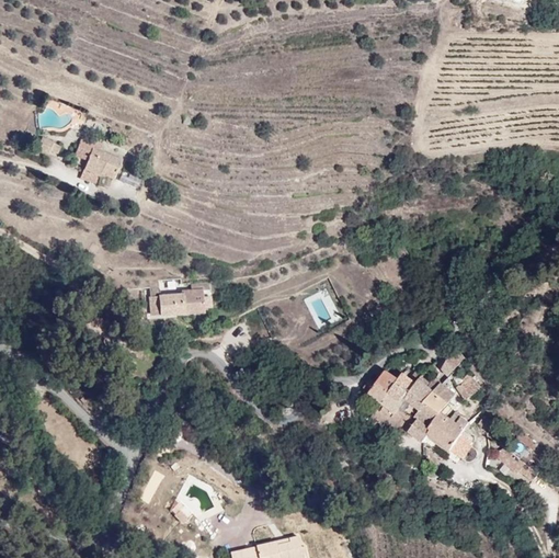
[(56,156),(60,147),(42,137),(34,149),(46,157),(48,152),(56,156)]
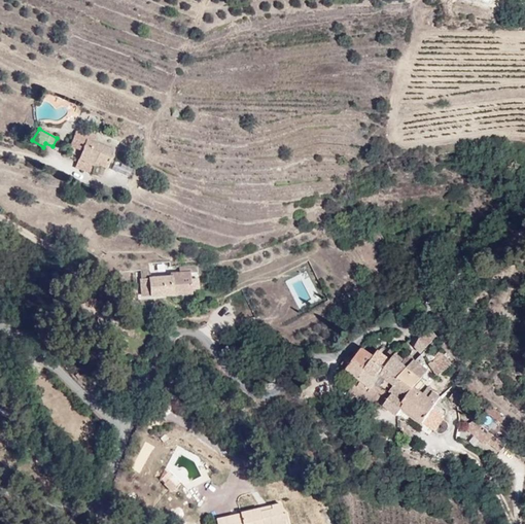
[(112,151),(94,145),(97,135),(86,131),(85,135),(72,131),(65,150),(79,155),(78,160),(95,166),(95,167),(106,171),(112,151)]
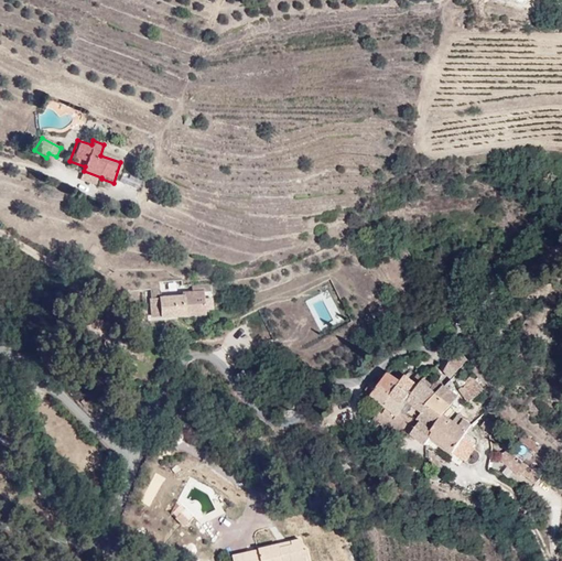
[(97,190),(101,179),(101,177),(84,171),(79,183),(97,190)]
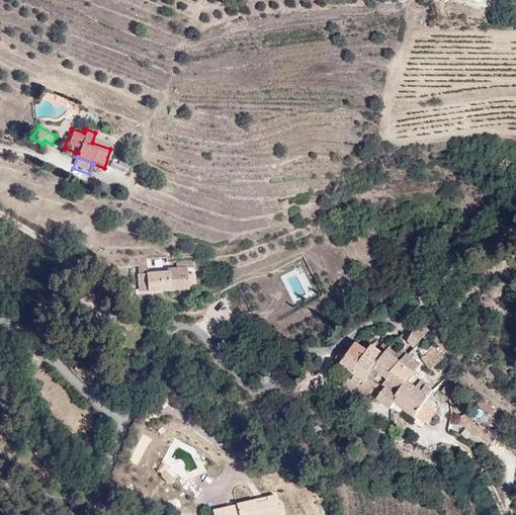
[(107,166),(126,170),(129,161),(109,157),(107,166)]
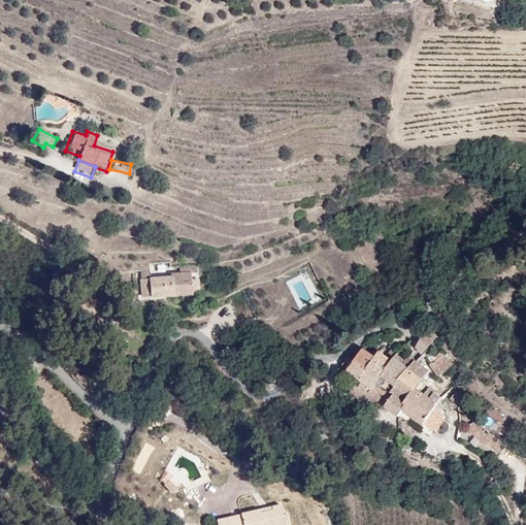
[(197,290),(196,277),(189,279),(189,272),(195,271),(195,267),(179,268),(181,273),(169,274),(170,276),(141,280),(141,288),(150,287),(150,296),(191,294),(192,290),(197,290)]
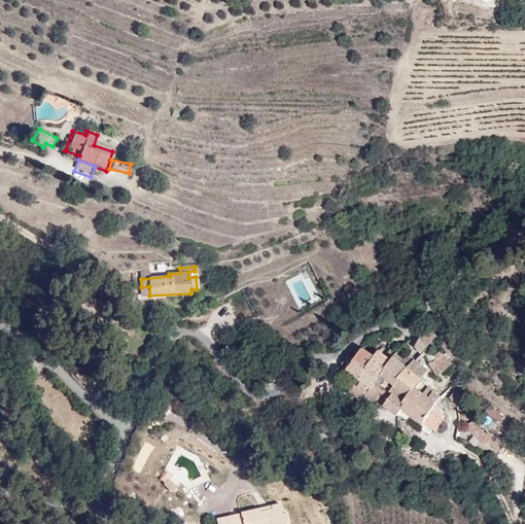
[(304,267),(283,277),(296,305),(317,294),(304,267)]
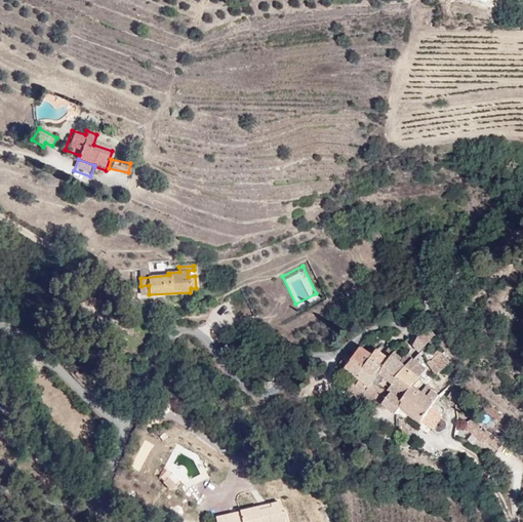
[(149,294),(149,285),(141,286),(142,294),(149,294)]
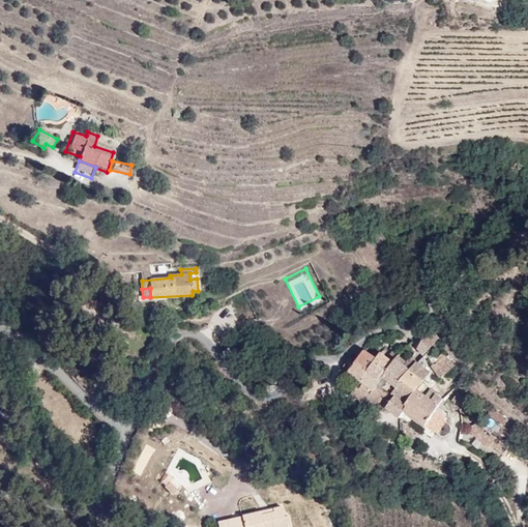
[(426,309),(415,299),(407,308),(417,317),(426,309)]
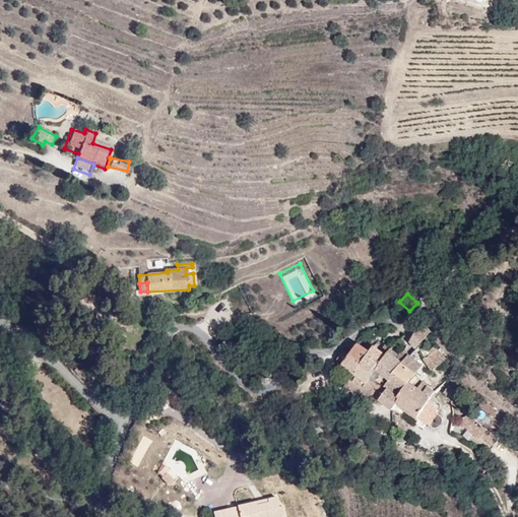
[(422,337),(426,333),(422,327),(414,332),(409,341),(416,347),(424,339),(422,337)]
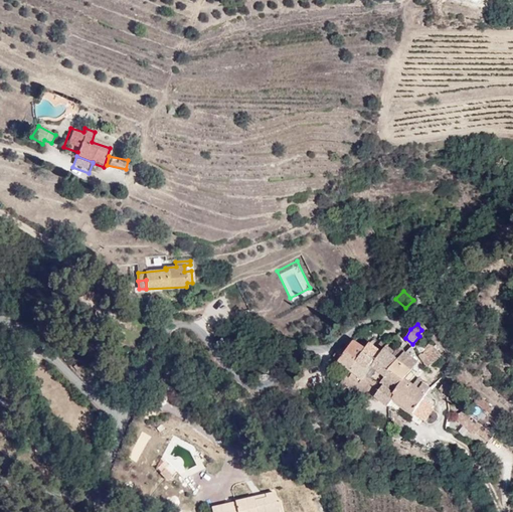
[(369,342),(370,340),(360,333),(354,340),(364,348),(369,342)]
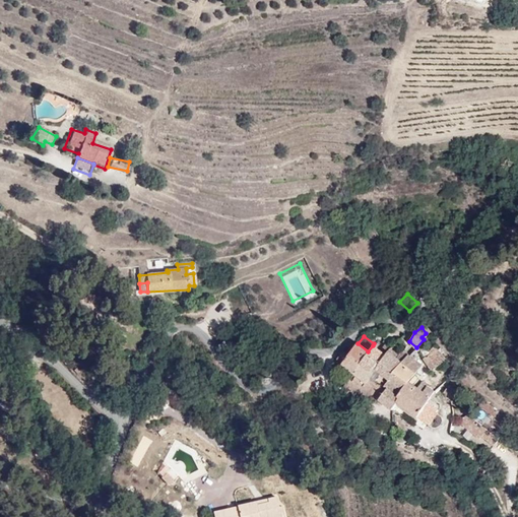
[(228,347),(220,341),(217,345),(222,351),(228,347)]
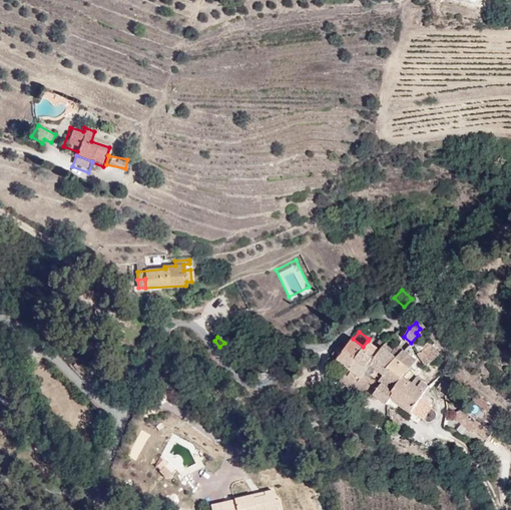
[(348,367),(363,347),(353,339),(345,348),(339,344),(331,355),(348,367)]
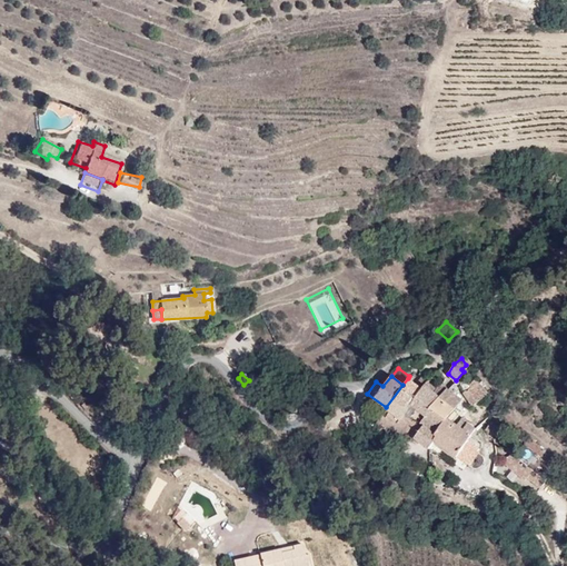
[(421,387),(408,378),(403,385),(399,389),(414,398),(421,387)]
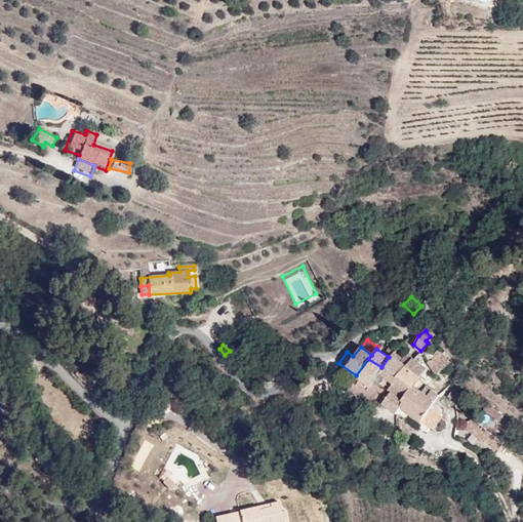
[(425,358),(420,351),(413,359),(419,364),(425,358)]
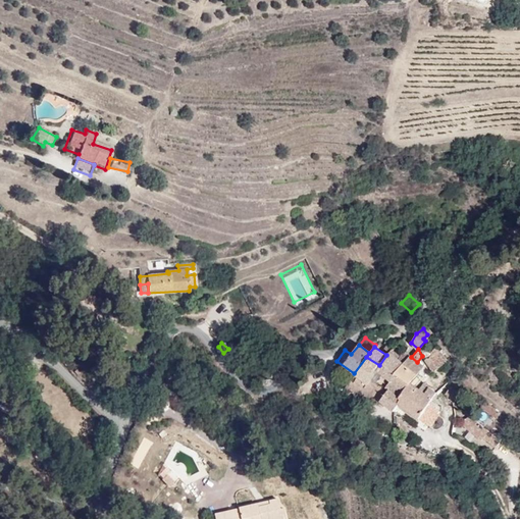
[(404,351),(397,358),(403,363),(409,355),(404,351)]
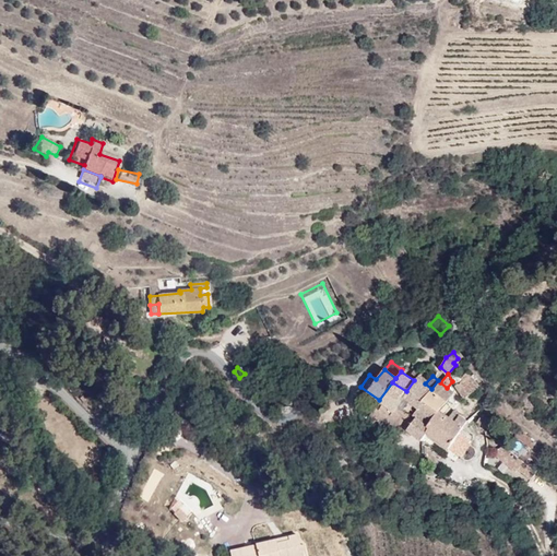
[(412,414),(431,389),(425,383),(417,377),(414,380),(406,391),(392,382),(379,400),(368,415),(380,422),(382,418),(388,422),(398,409),(410,417),(412,414)]
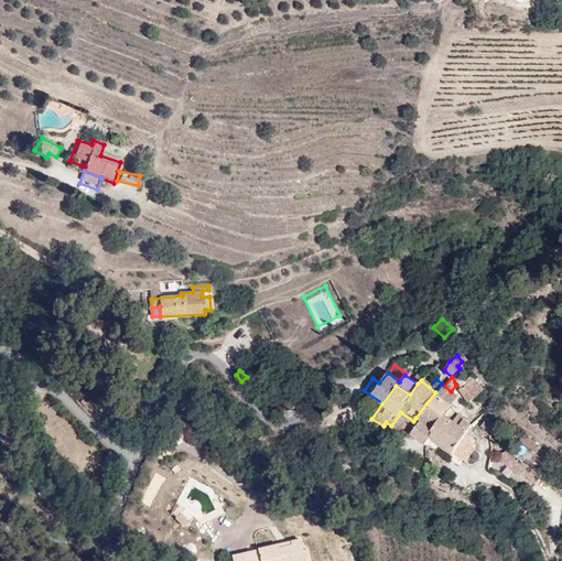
[(146,394),(149,385),(137,381),(133,390),(146,394)]
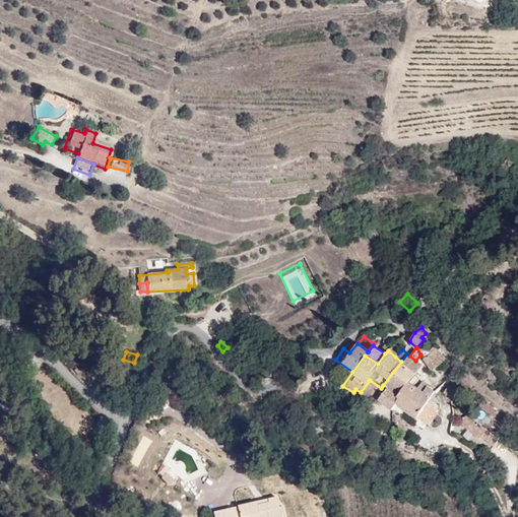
[(409,381),(421,365),(409,356),(407,353),(401,362),(383,385),(385,387),(377,400),(391,408),(409,381)]
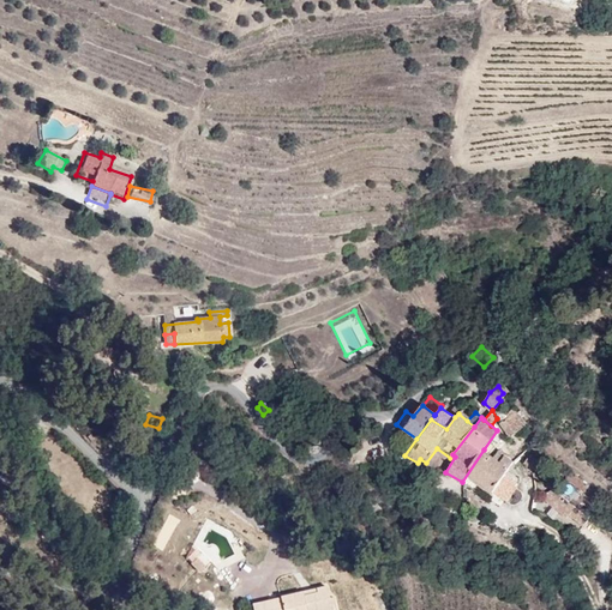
[(441,471),(450,458),(437,448),(426,463),(441,471)]
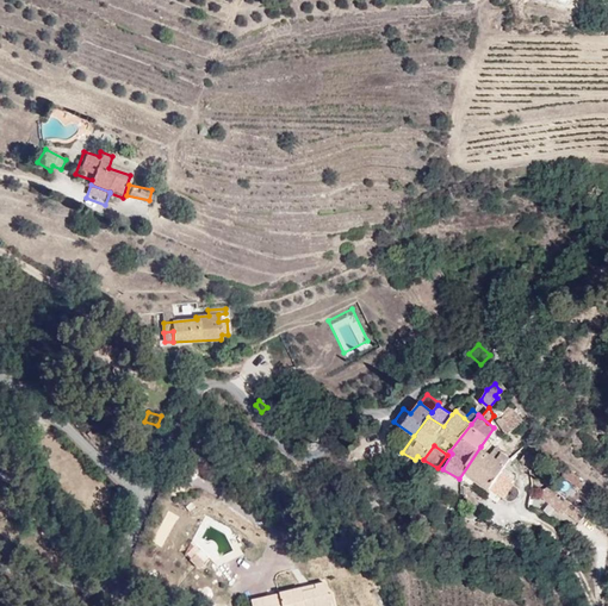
[(501,472),(509,457),(500,451),(495,457),(481,447),(464,470),(490,489),(502,499),(514,482),(501,472)]
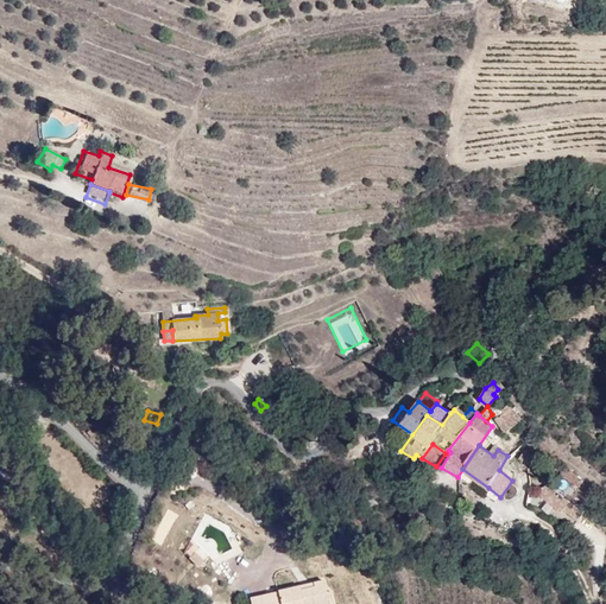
[(544,465),(523,451),(518,459),(538,472),(544,465)]
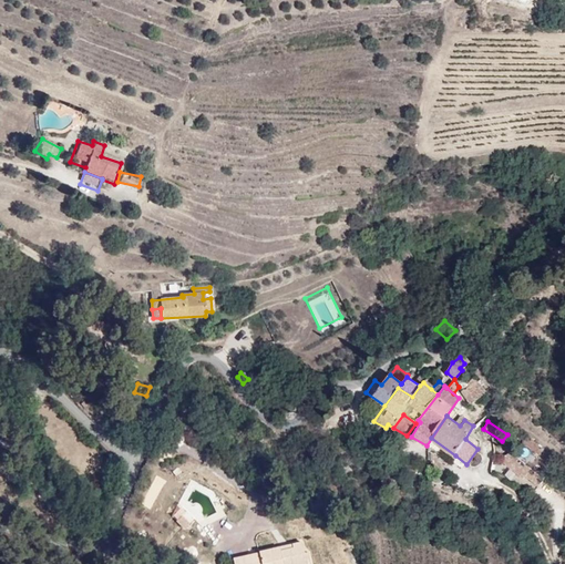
[(544,450),(525,437),(521,444),(538,457),(544,450)]
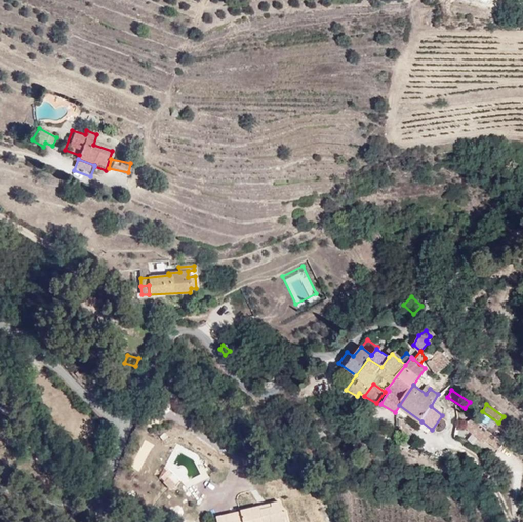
[(421,422),(399,405),(395,412),(415,429),(421,422)]
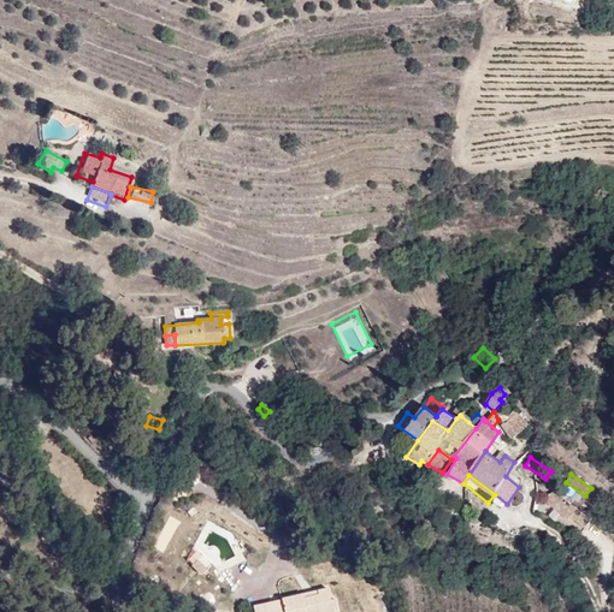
[(590,520),(553,489),(544,501),(568,521),(571,517),(584,528),(590,520)]
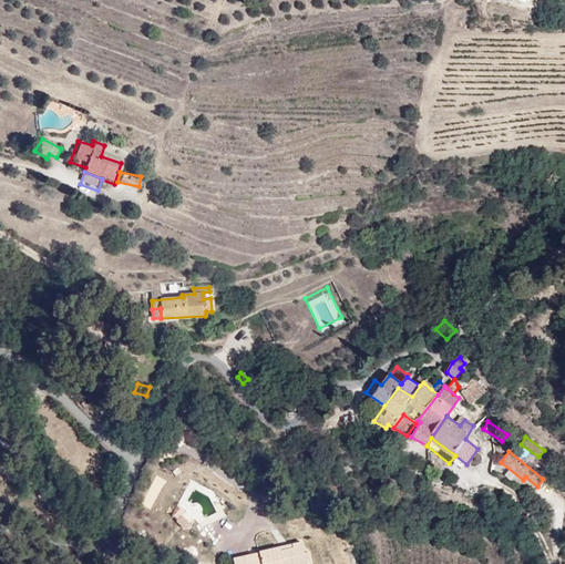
[(307,563),(302,537),(225,555),(225,563),(307,563)]
